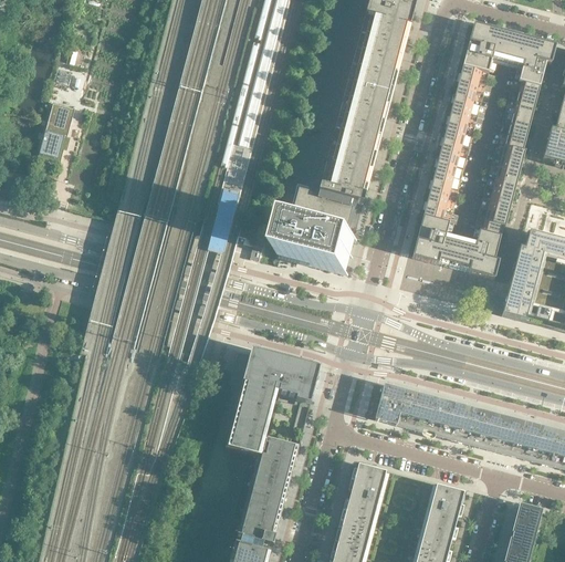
[(364,201),(415,7),(416,0),(368,0),(318,189),(355,199),(364,201)]
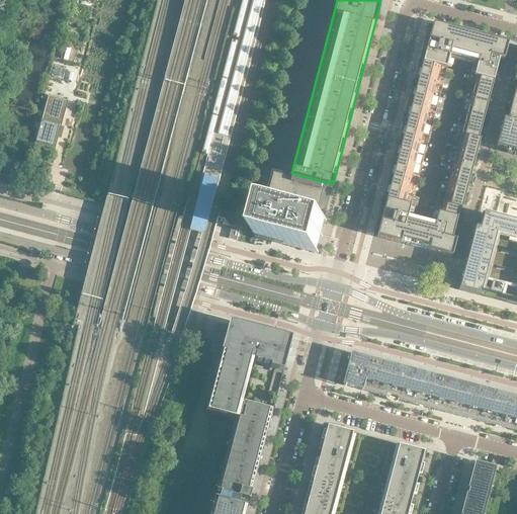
[(509,40),(433,20),(424,59),(441,63),(447,65),(451,49),(480,56),(476,72),(478,73),(495,77),(501,55),(505,56),(509,40)]
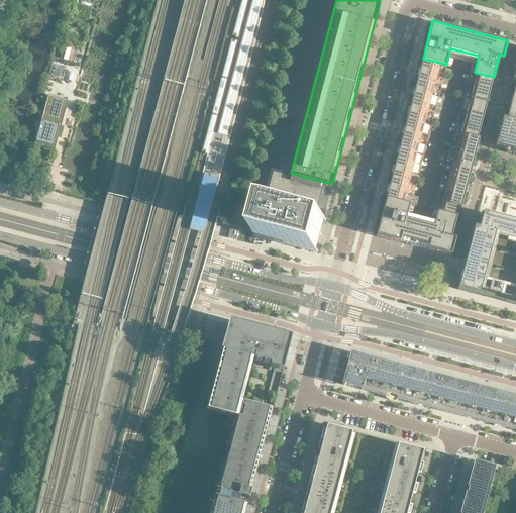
[(440,63),(423,59),(420,68),(437,73),(440,63)]
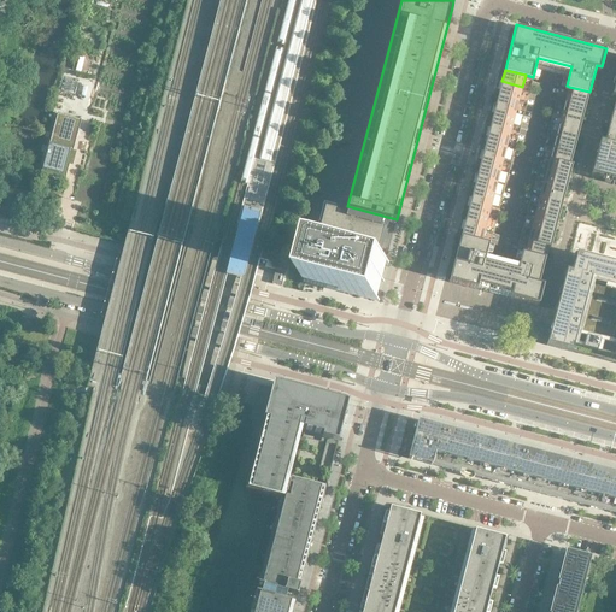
[(81,84),(82,76),(66,72),(65,78),(63,87),(70,89),(72,82),(81,84)]
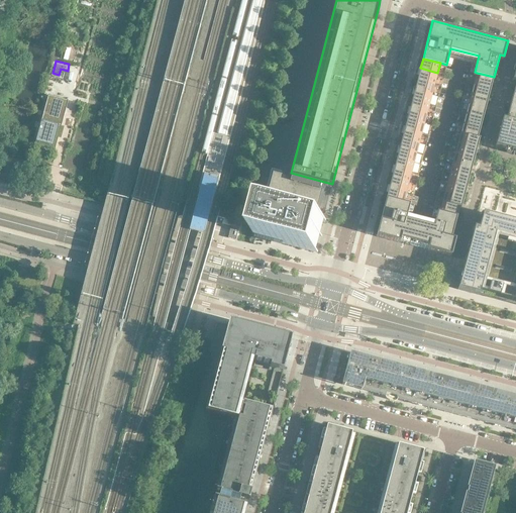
[(420,68),(418,78),(435,83),(437,73),(420,68)]
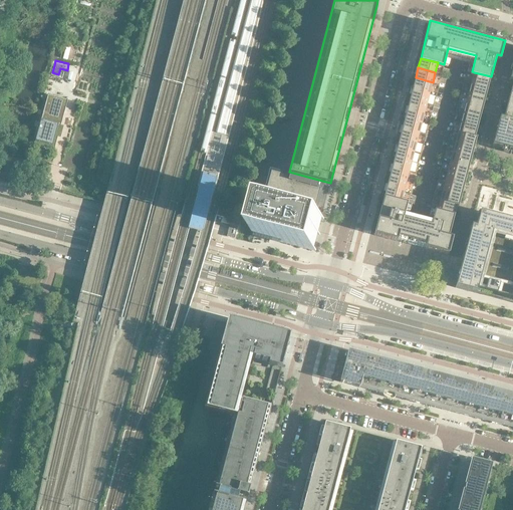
[(491,76),(474,72),(471,81),(488,86),(491,76)]
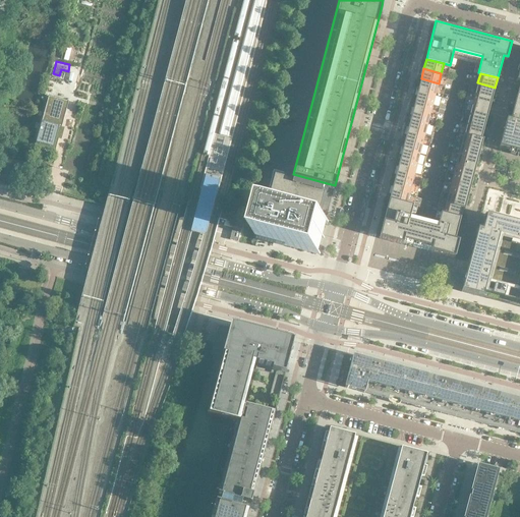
[(421,78),(418,89),(436,93),(439,83),(421,78)]
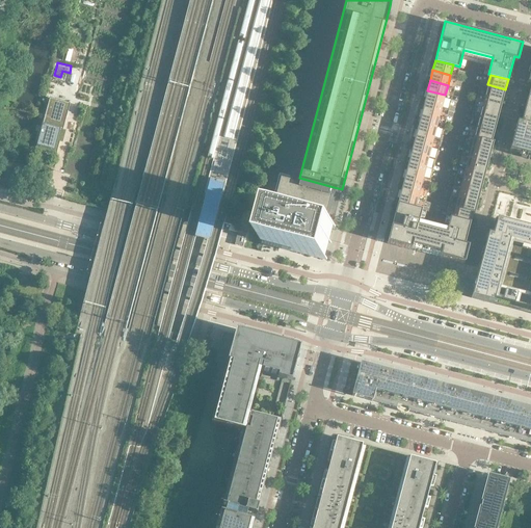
[(487,84),(485,95),(503,100),(505,89),(487,84)]
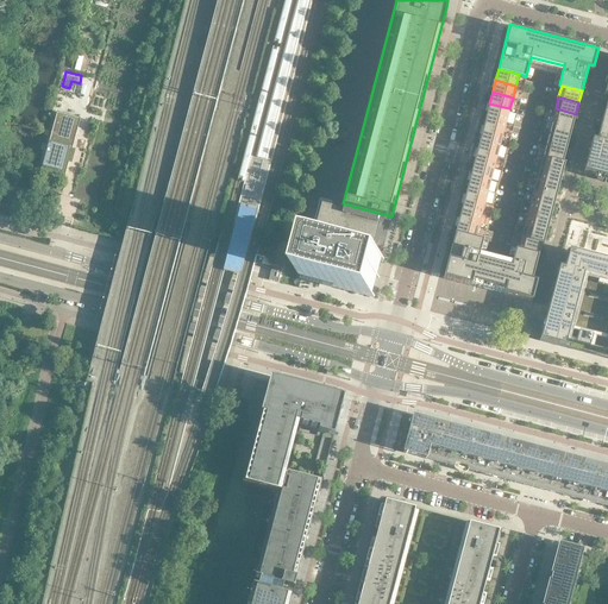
[(489,104),(486,114),(506,120),(509,108),(489,104)]
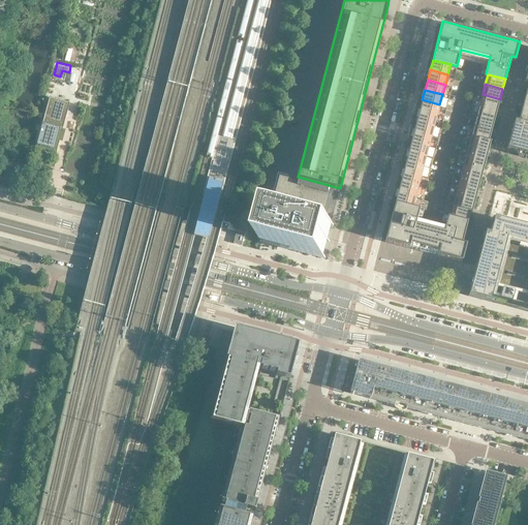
[(483,94),(479,104),(497,109),(500,99),(483,94)]
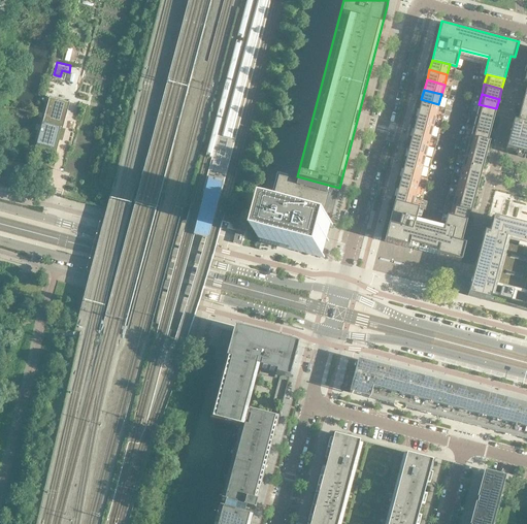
[(421,99),(419,109),(436,115),(438,104),(421,99)]
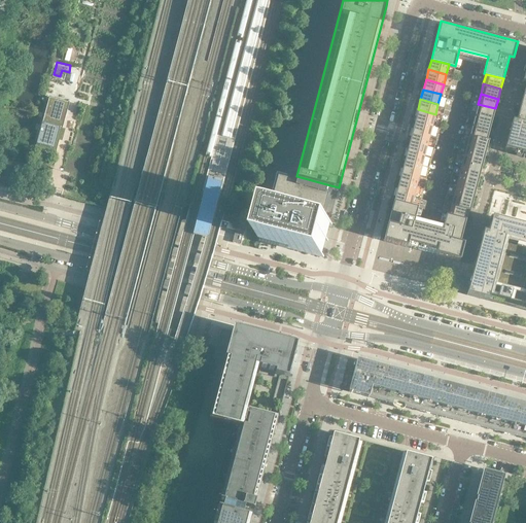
[(46,104),(36,144),(57,149),(67,109),(51,105),(50,105),(46,104)]
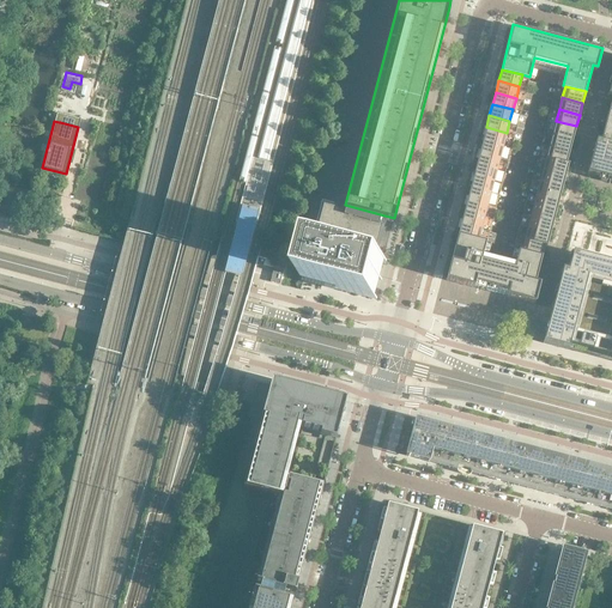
[(556,121),(553,133),(574,138),(576,126),(556,121)]
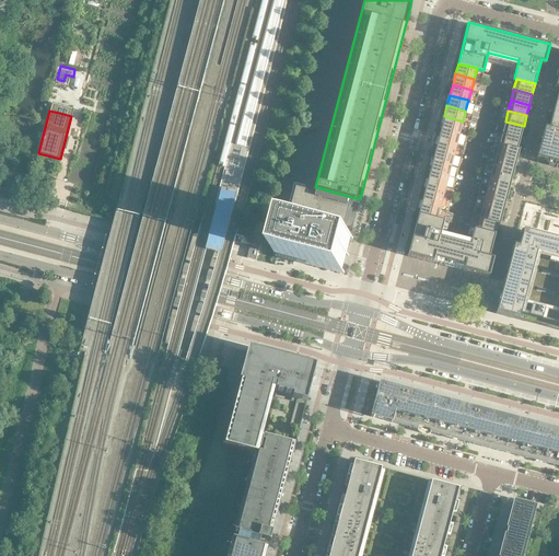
[(549,126),(558,128),(558,116),(552,115),(549,125),(549,126)]
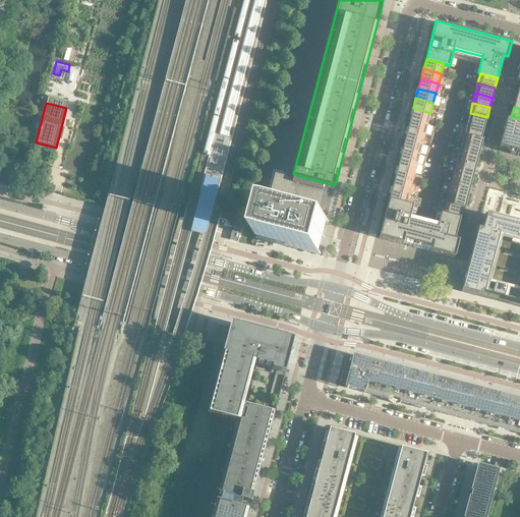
[(413,108),(410,118),(427,122),(430,113),(413,108)]
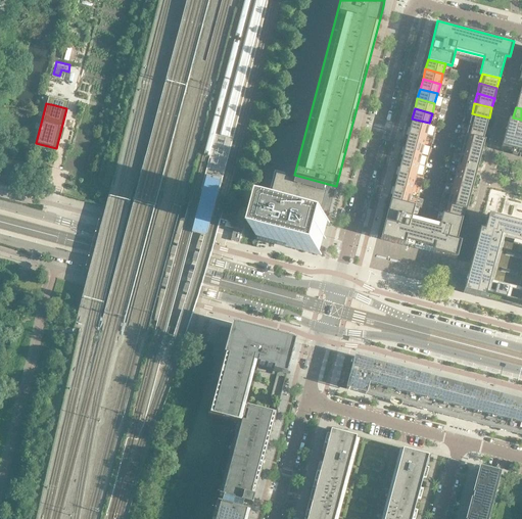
[(472,113),(469,123),(486,128),(489,118),(472,113)]
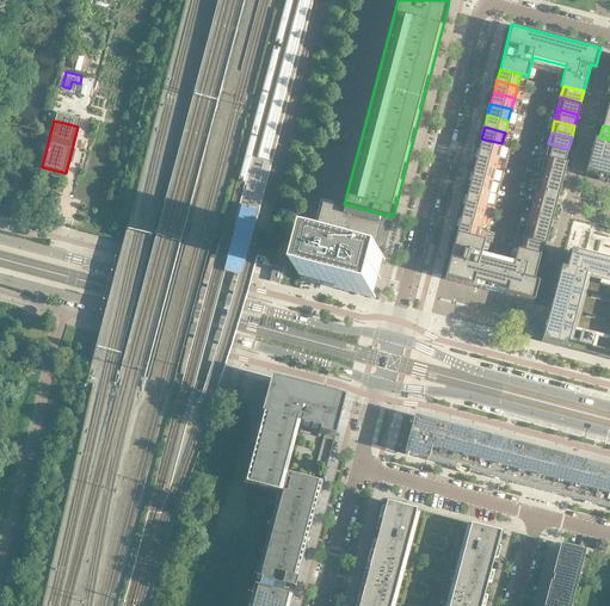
[(586,168),(609,174),(609,140),(599,137),(599,136),(596,135),(586,168)]
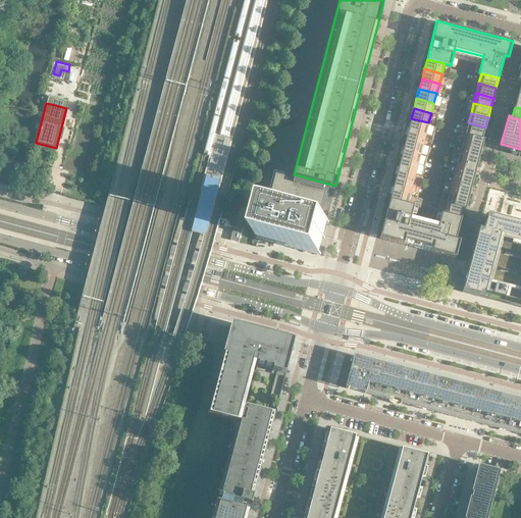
[(411,118),(409,127),(426,133),(428,122),(411,118)]
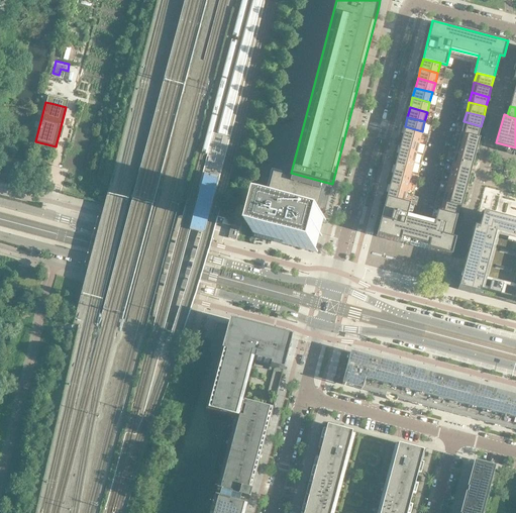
[(463,121),(461,131),(479,135),(481,126),(463,121)]
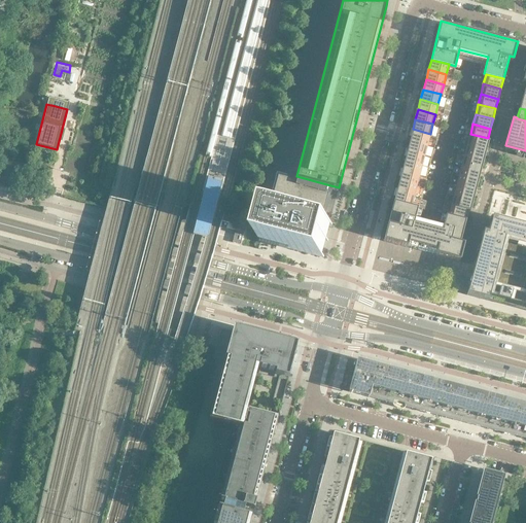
[(413,129),(410,139),(427,144),(430,134),(413,129)]
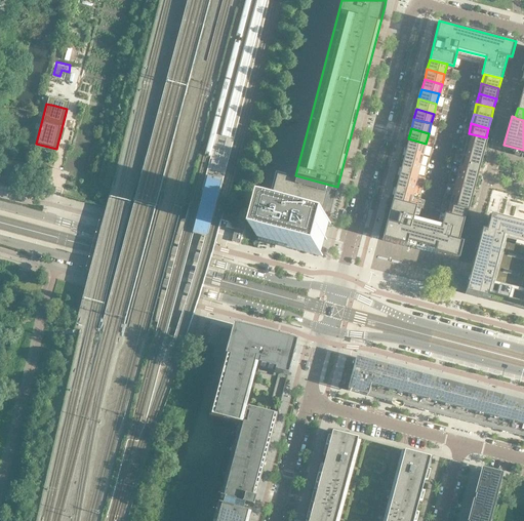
[(469,133),(466,144),(485,149),(488,138),(486,137),(469,133)]
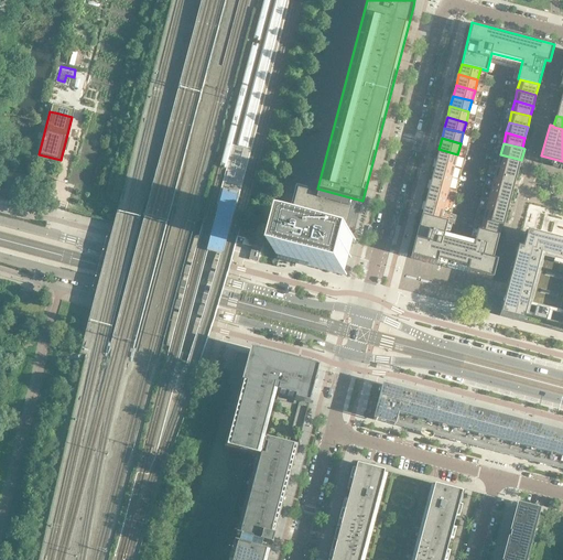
[(439,149),(436,160),(455,164),(457,154),(439,149)]
